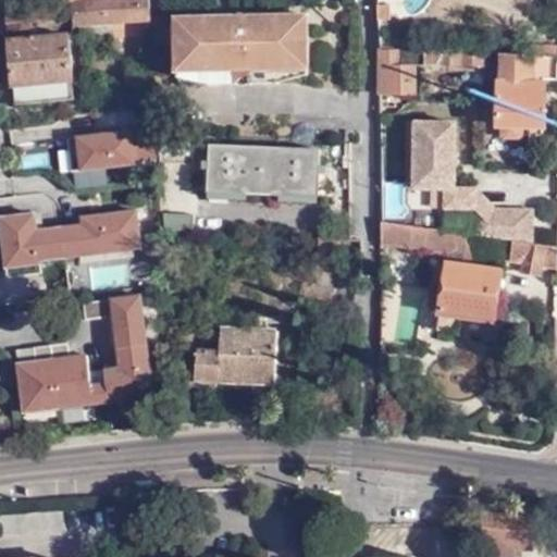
[(67,0),(69,1),(72,1),(73,14),(74,26),(141,21),(138,0),(67,0)]
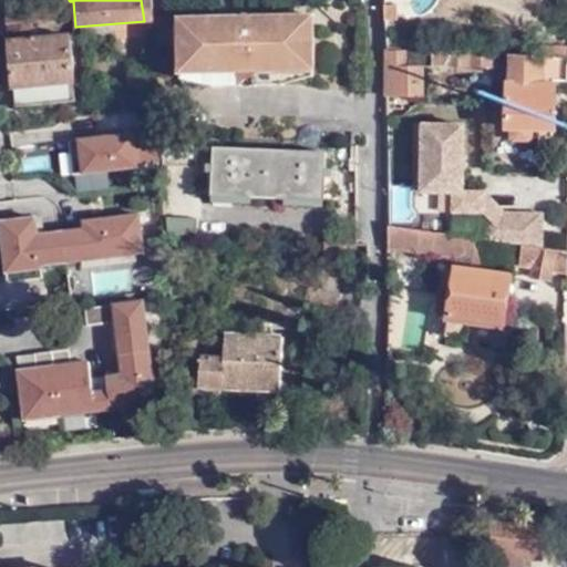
[(64,4),(65,16),(74,14),(73,1),(70,1),(6,8),(6,10),(61,4),(64,4)]
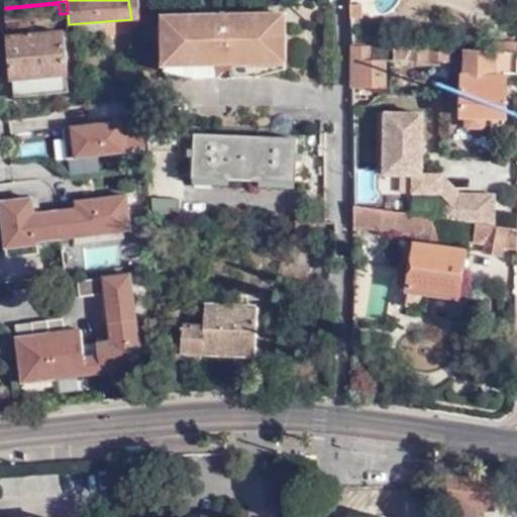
[(5,9),(6,18),(60,14),(59,4),(56,4),(5,9)]
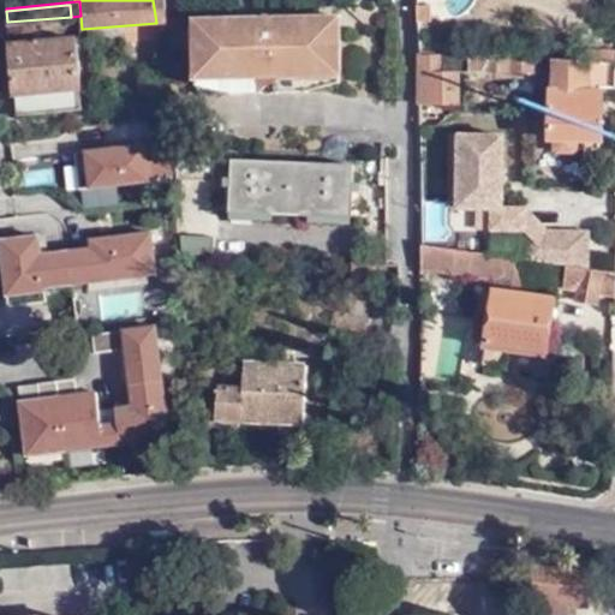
[(225,25),(225,19),(190,19),(191,96),(336,95),(335,17),(299,18),(299,25),(225,25)]
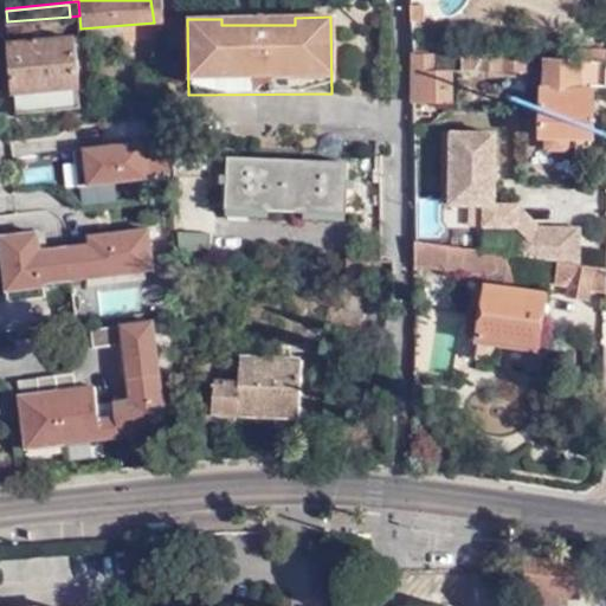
[(8,27),(17,114),(79,108),(78,89),(79,89),(75,37),(36,42),(34,25),(8,27)]
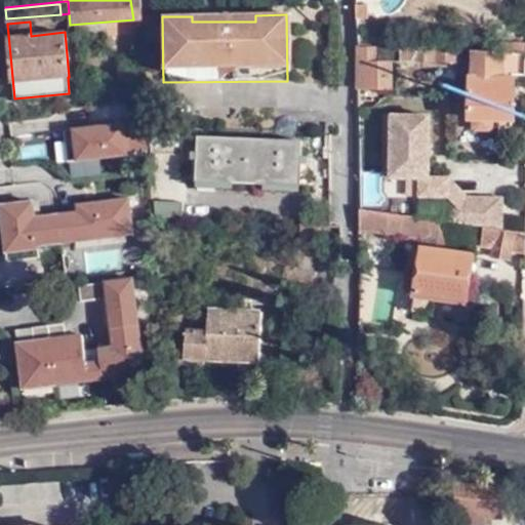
[(357,45),(357,90),(393,91),(393,45),(357,45)]
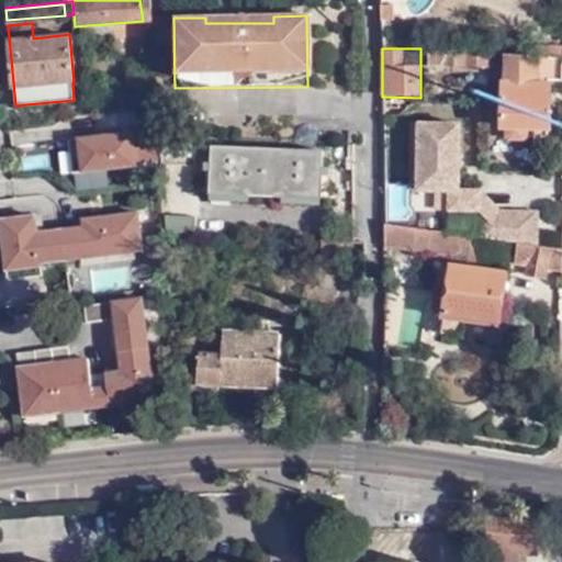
[(490,52),(431,49),(430,66),(490,68),(490,52)]
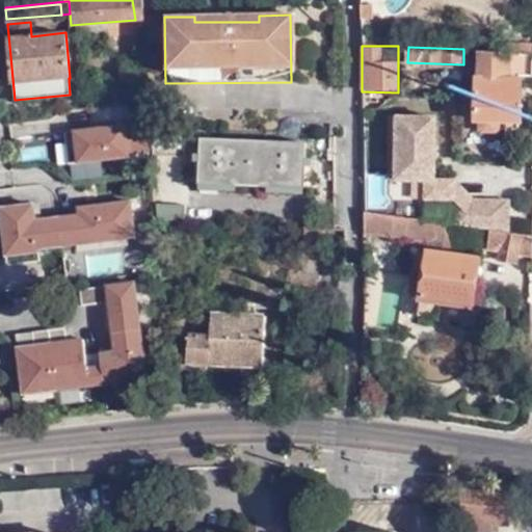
[(523,75),(531,75),(531,52),(480,51),(479,78),(477,78),(475,120),(478,120),(477,130),(483,135),(499,135),(501,132),(502,120),(521,121),(523,75)]
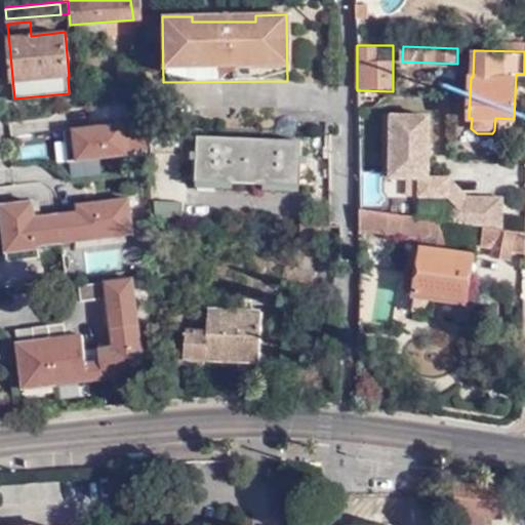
[(422,174),(421,113),(384,113),(385,174),(416,174),(416,195),(445,195),(445,174),(422,174)]
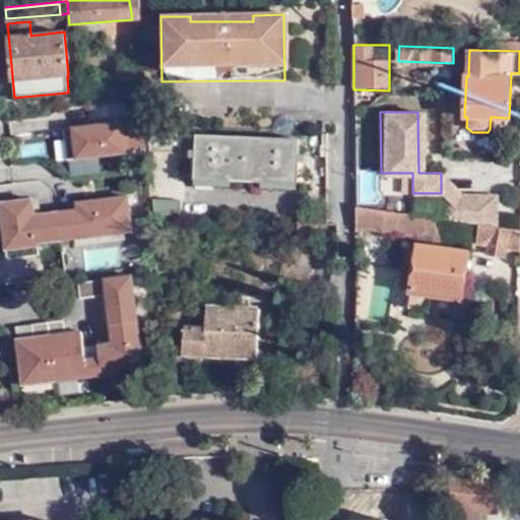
[(145,147),(142,123),(142,120),(60,132),(64,164),(123,154),(123,150),(145,147)]
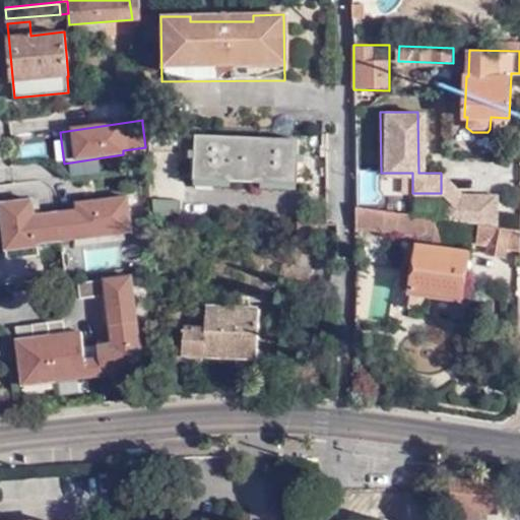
[(299,142),(196,135),(195,157),(190,157),(188,177),(301,184),(302,165),(297,164),(299,142)]
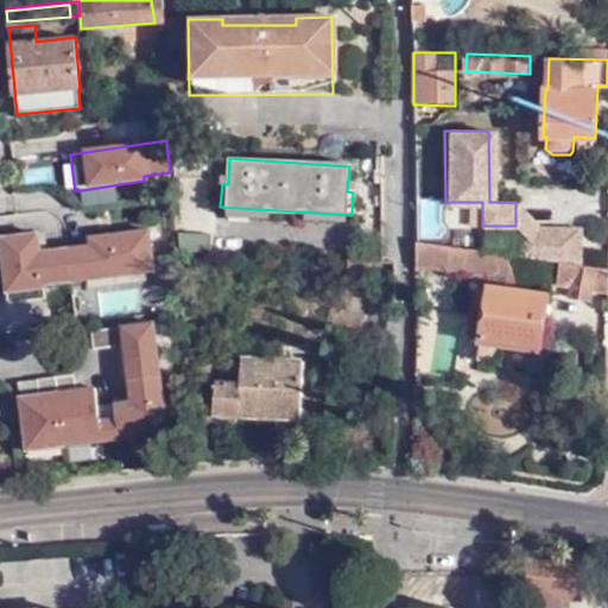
[(538,263),(539,226),(515,202),(515,226),(515,258),(524,260),(538,263)]
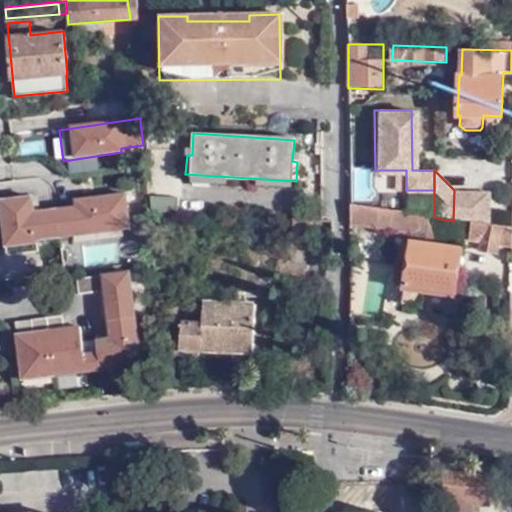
[(488,223),(489,192),(454,190),(453,221),(471,221),(488,223)]
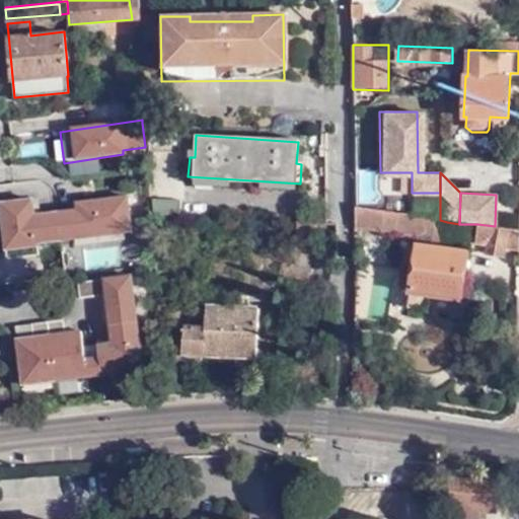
[(56,216),(60,243),(131,232),(126,198),(75,206),(76,213),(56,216)]
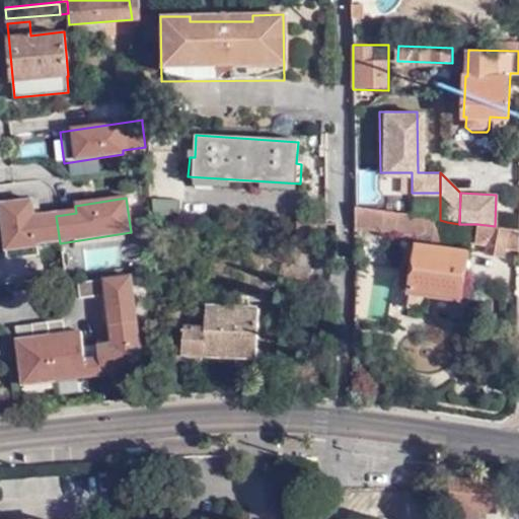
[(150,199),(151,214),(178,215),(179,200),(150,199)]
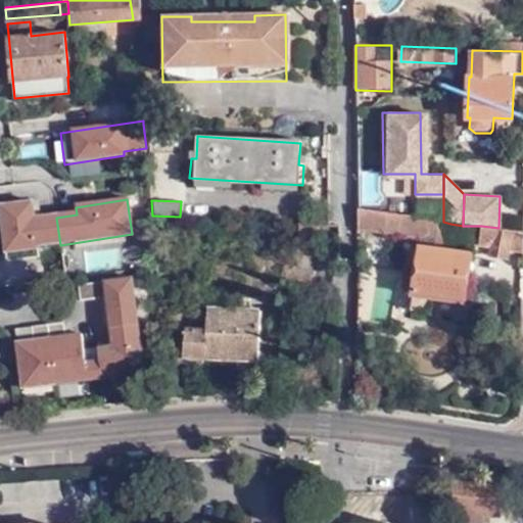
[(60,245),(56,218),(34,221),(31,204),(0,208),(0,221),(7,266),(39,260),(37,248),(60,245)]
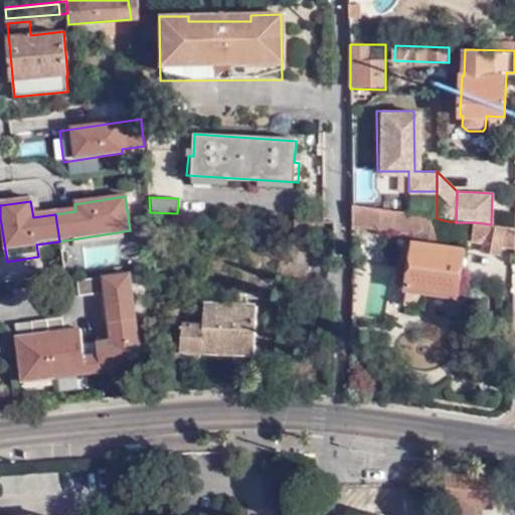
[(437,218),(358,206),(355,226),(417,236),(411,271),(402,270),(400,283),(409,285),(405,305),(424,308),(426,294),(458,299),(464,255),(439,251),(444,220),(437,218)]
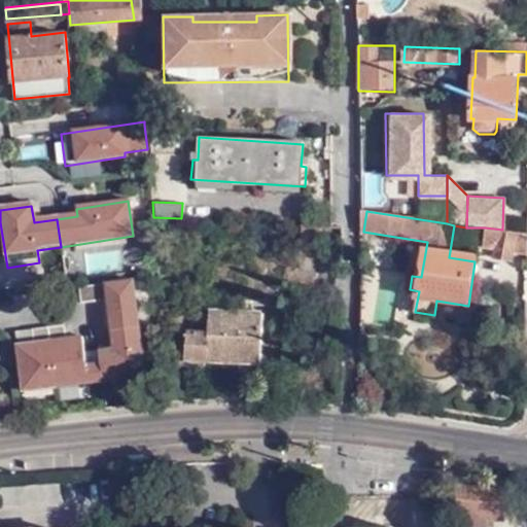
[(518,250),(526,250),(526,232),(502,230),(485,227),(483,246),(494,247),(494,252),(498,253),(497,259),(513,261),(514,255),(517,256),(518,250)]
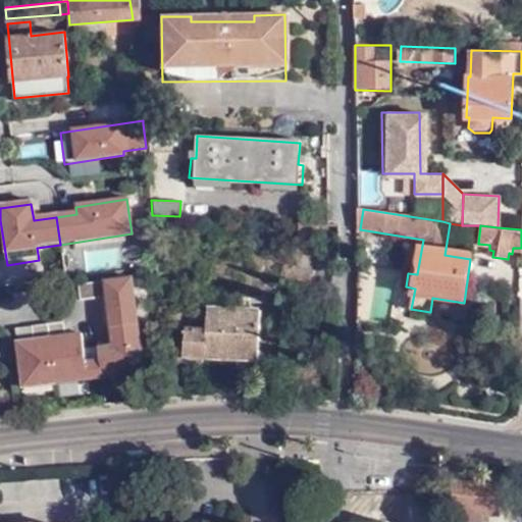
[(107,300),(112,329),(139,325),(132,279),(79,288),(81,303),(107,300)]
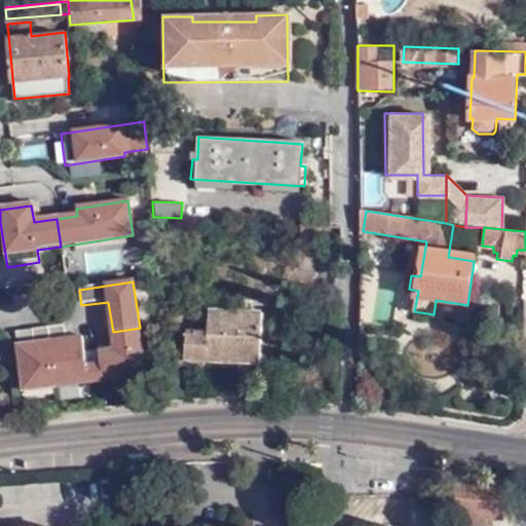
[(186,341),(182,341),(182,366),(209,366),(209,361),(262,361),(262,313),(208,313),(208,328),(203,328),(203,334),(186,334),(186,341)]
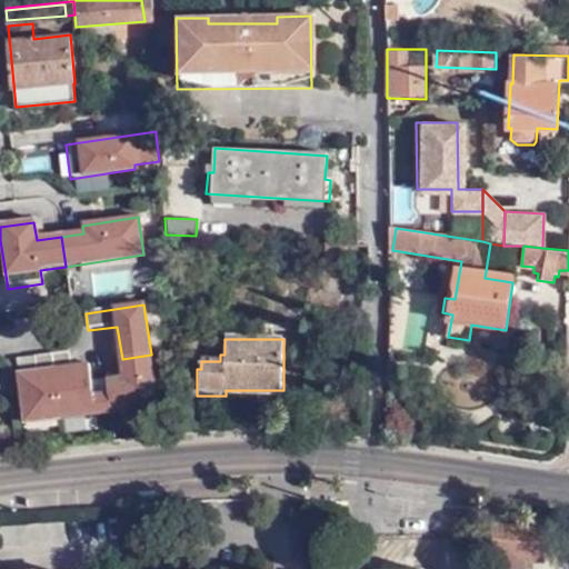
[(71,355),(53,357),(63,421),(113,413),(108,381),(93,383),(91,367),(73,369),(71,355)]
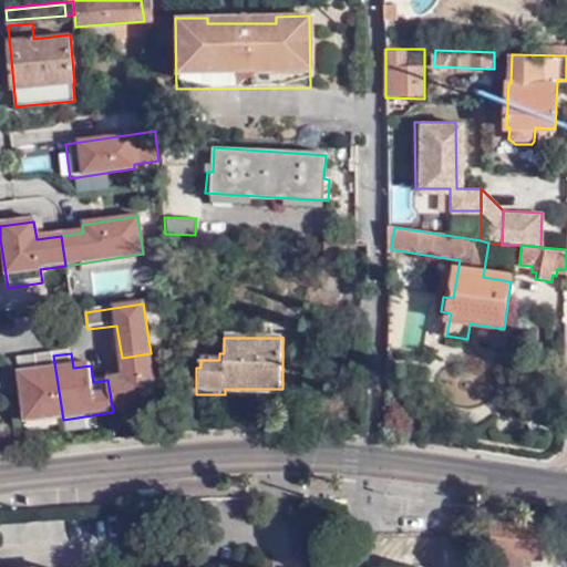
[(124,378),(107,380),(113,412),(158,405),(151,353),(122,358),(124,378)]
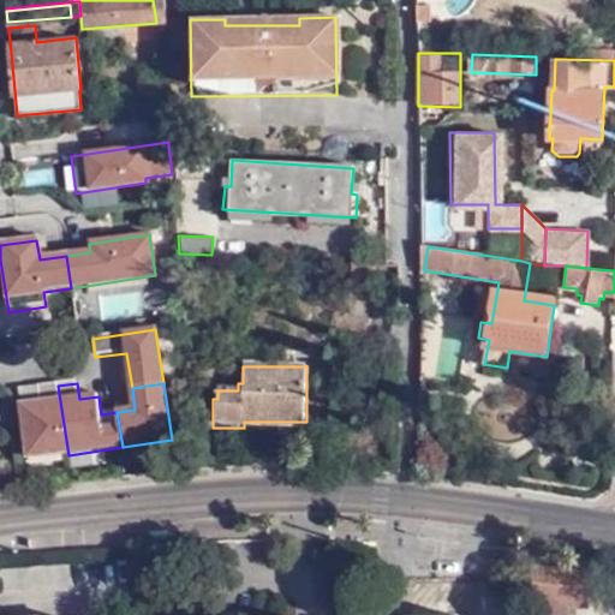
[(22,407),(30,461),(69,455),(58,386),(39,389),(41,405),(22,407)]
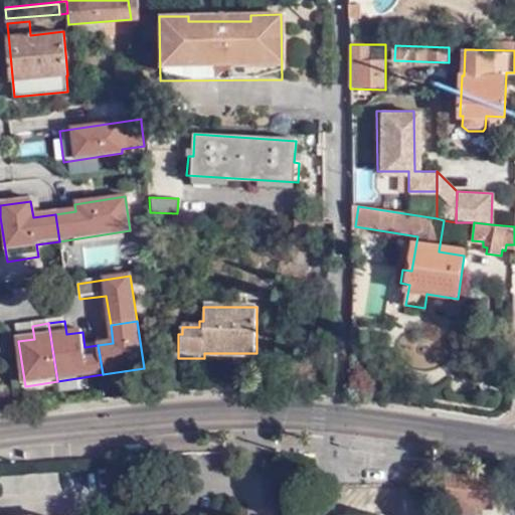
[(32,326),(16,328),(18,341),(34,339),(32,326)]
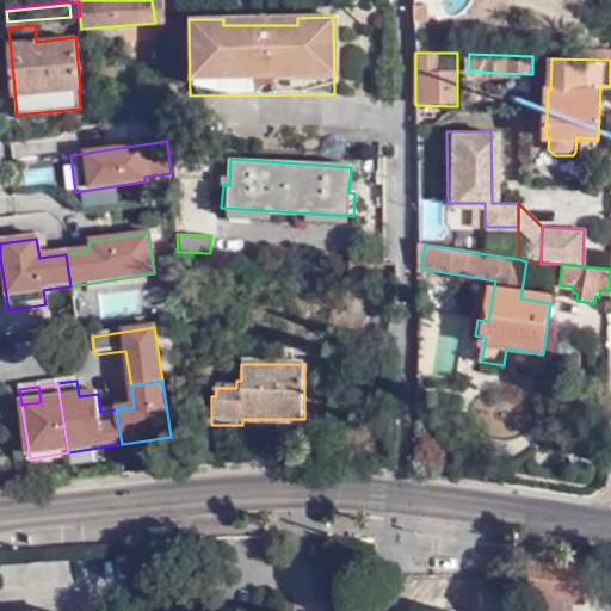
[(325,528),(323,518),(314,518),(314,528),(325,528)]
